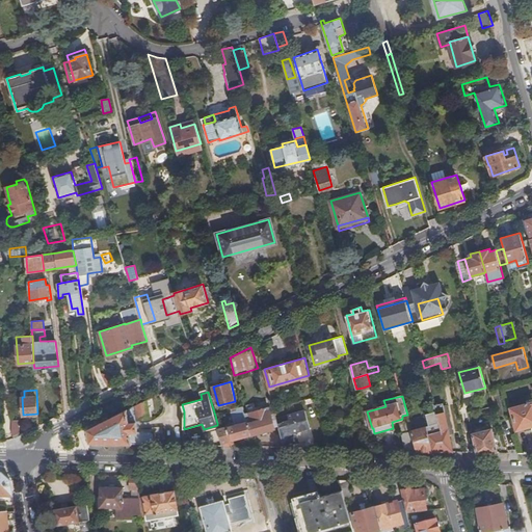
[(147,400),(88,429),(90,443),(155,445),(154,434),(152,432),(139,432),(137,422),(135,422),(135,419),(150,417),(147,400)]
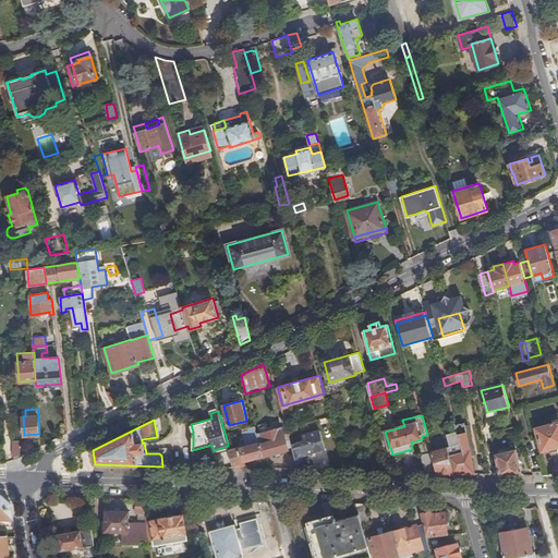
[(557,421),(554,423),(536,427),(542,450),(557,446),(557,421)]
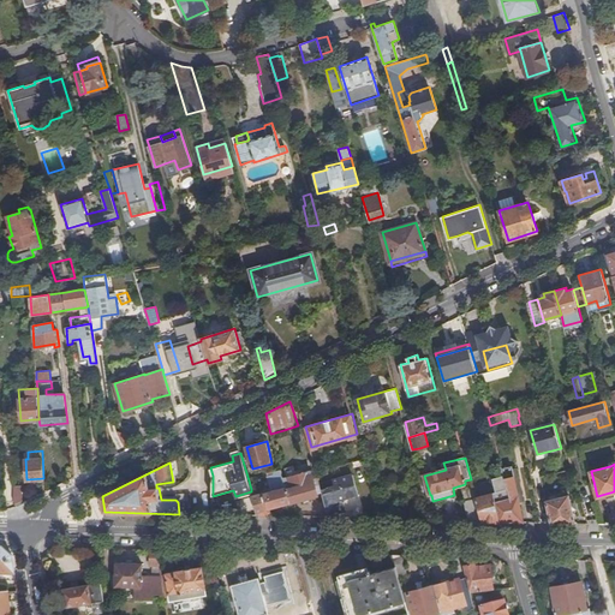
[(513,466),(502,469),(508,489),(509,497),(495,502),(501,521),(525,523),(513,466)]
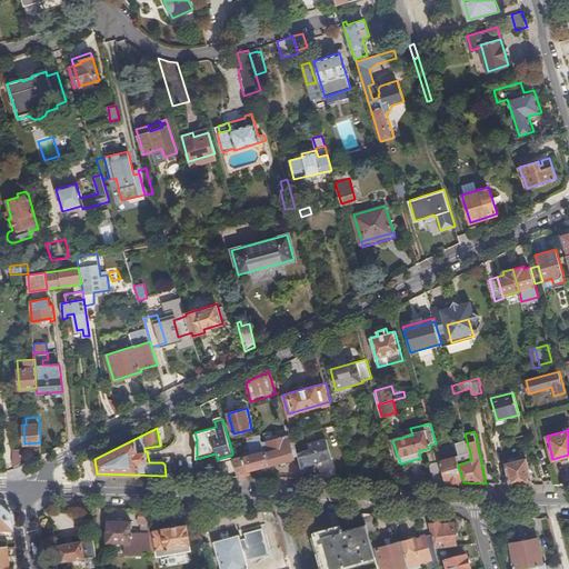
[(233,459),(239,477),(248,477),(250,473),(250,471),(269,466),(269,465),(262,442),(259,433),(253,436),(253,438),(248,440),(252,453),(233,459)]
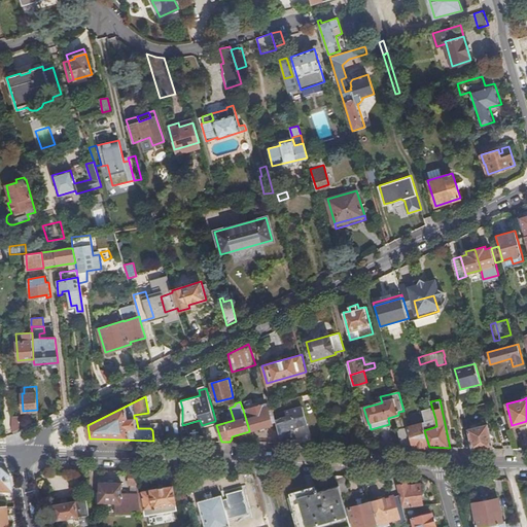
[(272,421),(277,420),(275,415),(272,405),(271,401),(267,402),(272,421)]
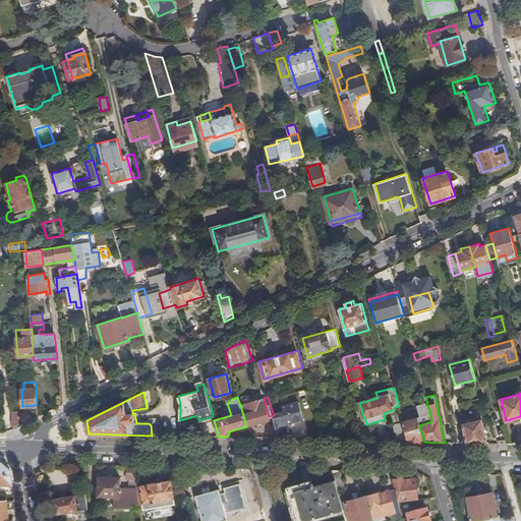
[(240,405),(246,425),(270,419),(269,416),(264,398),(240,405)]
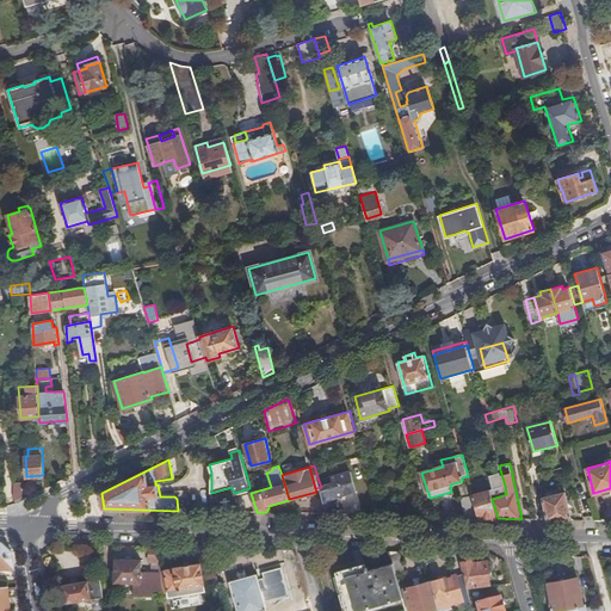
[(321,487),(328,514),(343,514),(340,508),(344,507),(341,499),(343,495),(357,492),(351,471),(319,481),(321,487)]
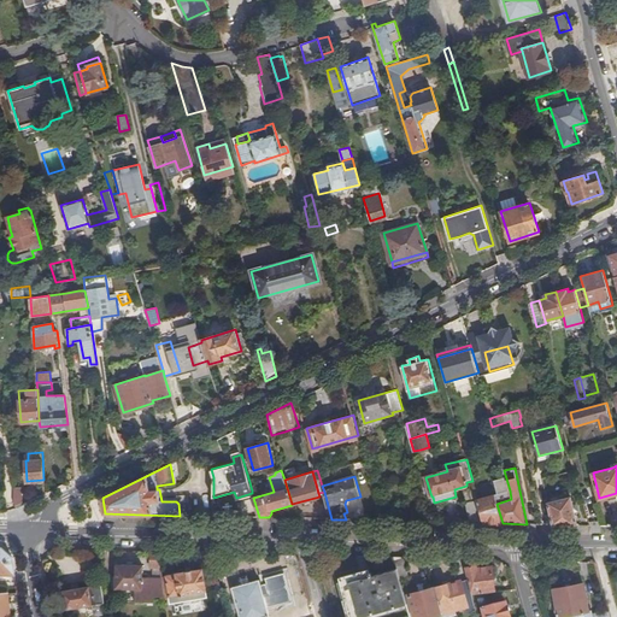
[(422,479),(427,498),(432,497),(425,477),(422,479)]
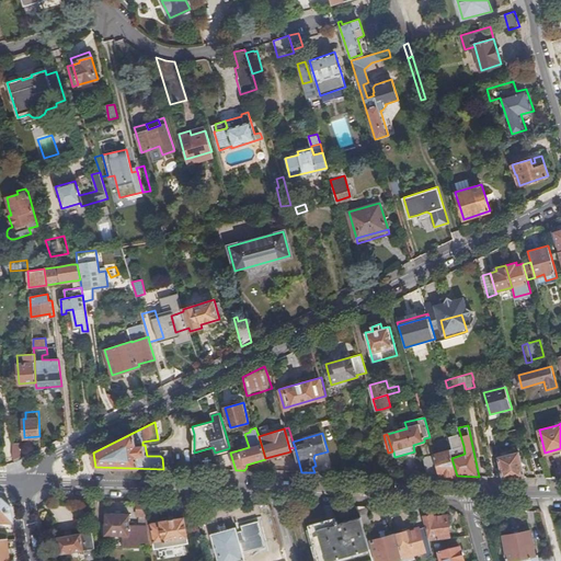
[(14,461),(21,458),(20,443),(12,444),(12,456),(14,461)]
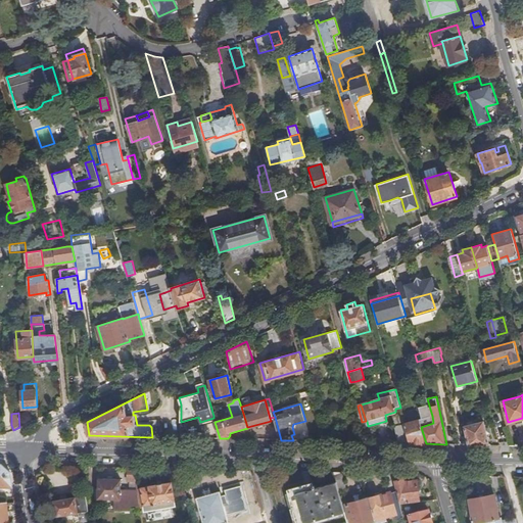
[(392,418),(398,443),(410,443),(405,424),(402,414),(393,416),(392,418)]
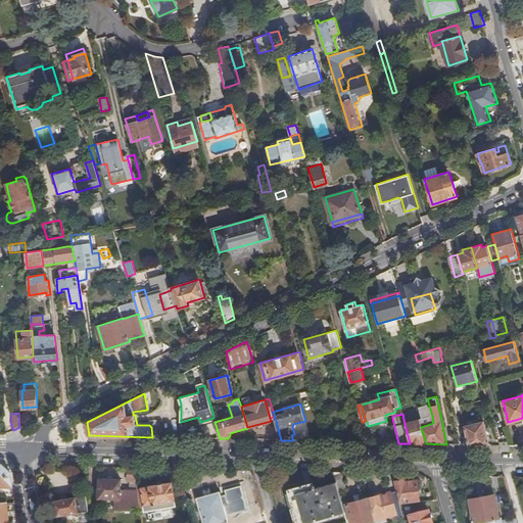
[(405,424),(410,443),(426,443),(421,427),(433,423),(432,416),(405,424)]
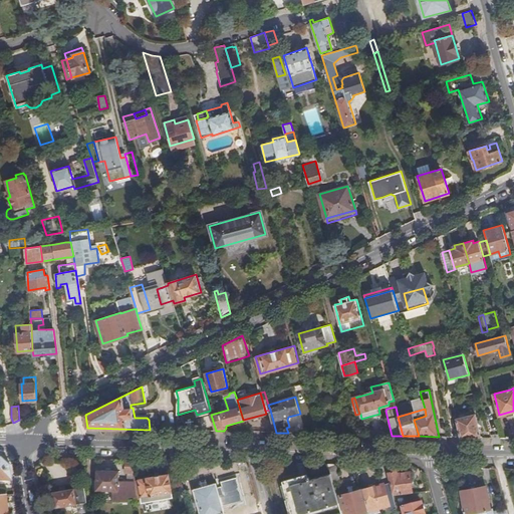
[(476,414),(458,418),(457,419),(461,437),(481,438),(476,414)]
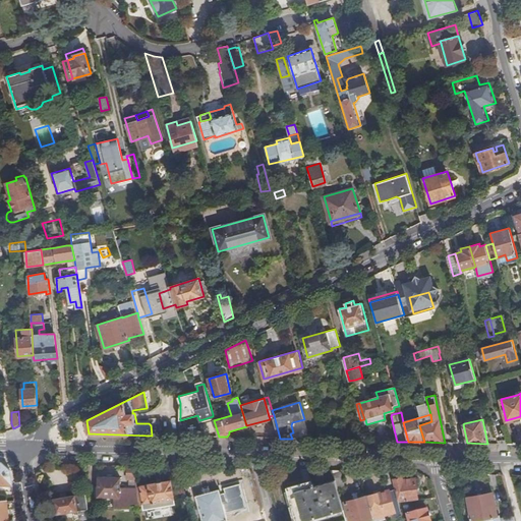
[(89,433),(87,420),(80,423),(81,433),(89,433)]
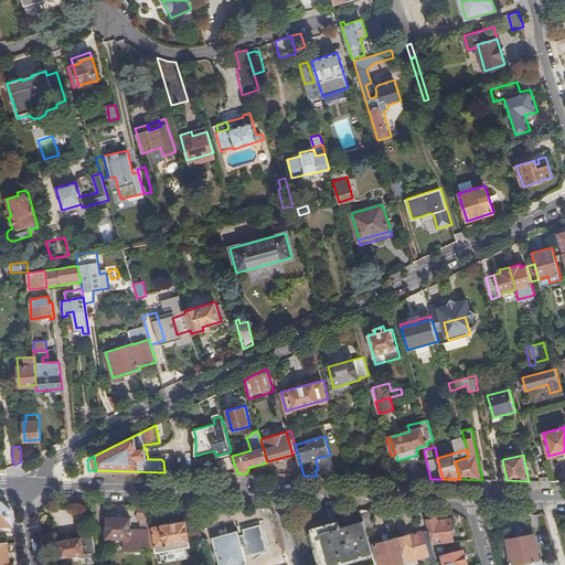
[(2,500),(0,500),(0,524),(14,525),(12,509),(2,500)]
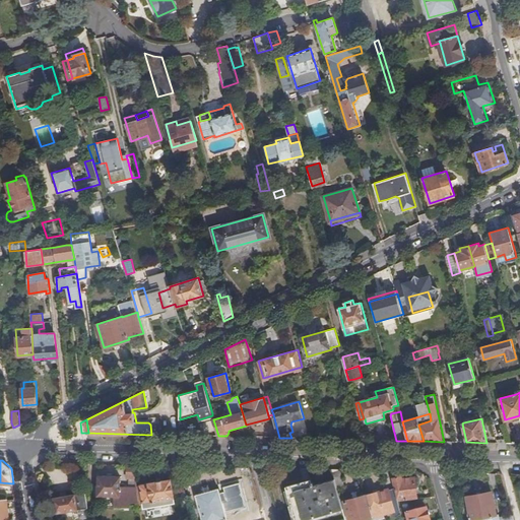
[(133,464),(128,464),(127,477),(135,477),(133,464)]
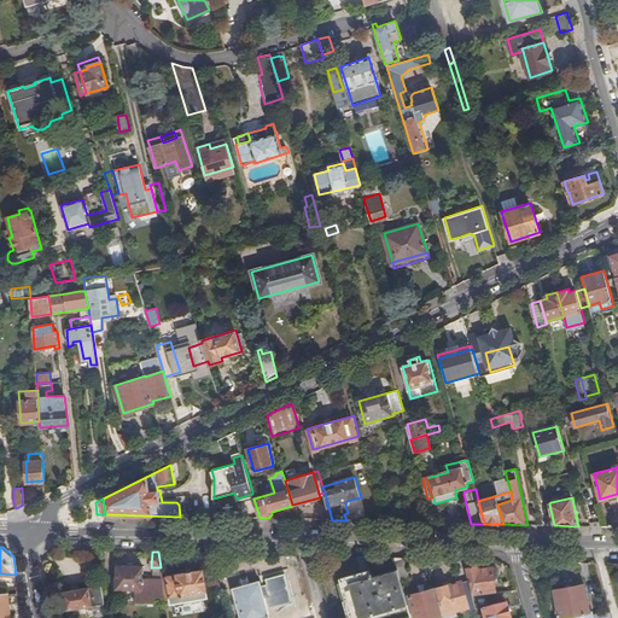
[(404,558),(395,558),(398,569),(401,576),(409,573),(404,558)]
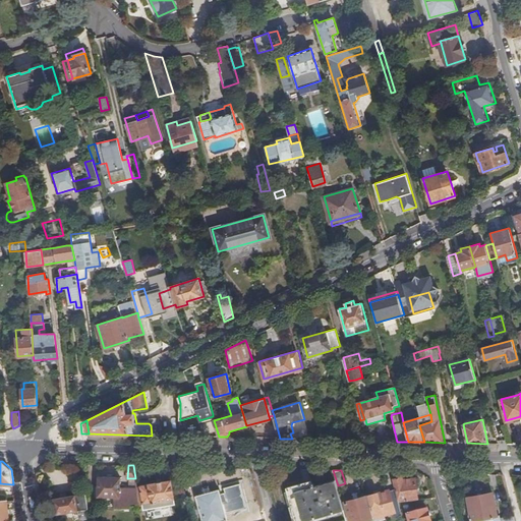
[(120,477),(99,476),(98,497),(120,498),(120,477)]
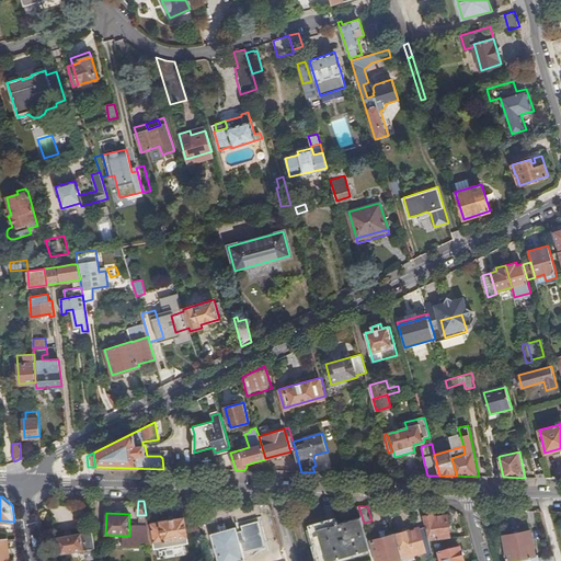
[(423,516),(426,527),(430,540),(450,538),(448,515),(434,516),(433,513),(423,516)]
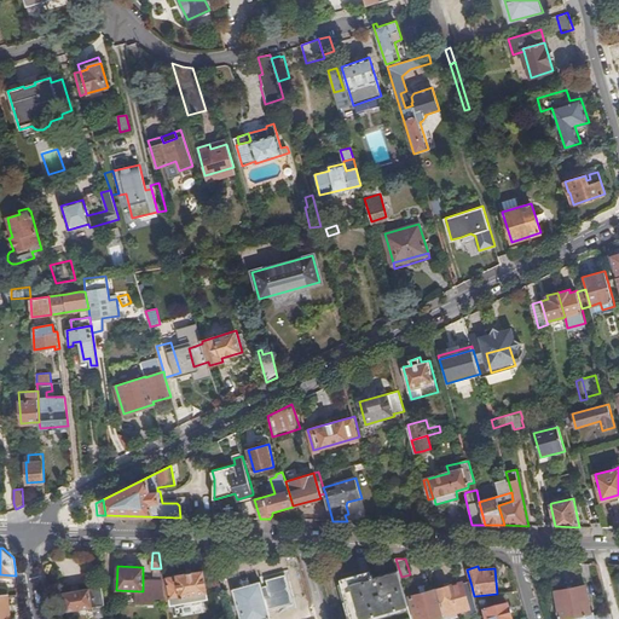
[(401,577),(399,570),(375,577),(374,574),(372,574),(371,570),(341,579),(352,618),(360,618),(410,606),(401,577)]
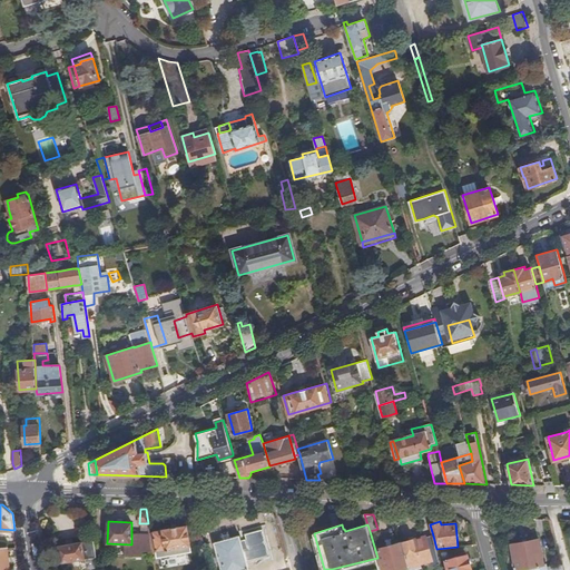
[(163,530),(153,532),(158,558),(192,552),(187,526),(164,529),(163,530)]
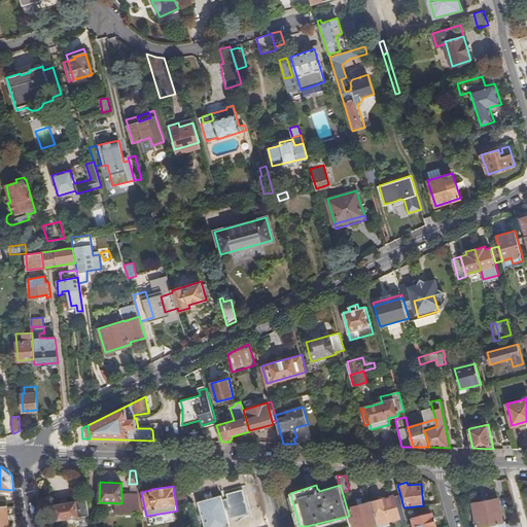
[(199,501),(205,526),(230,526),(231,526),(222,495),(199,501)]
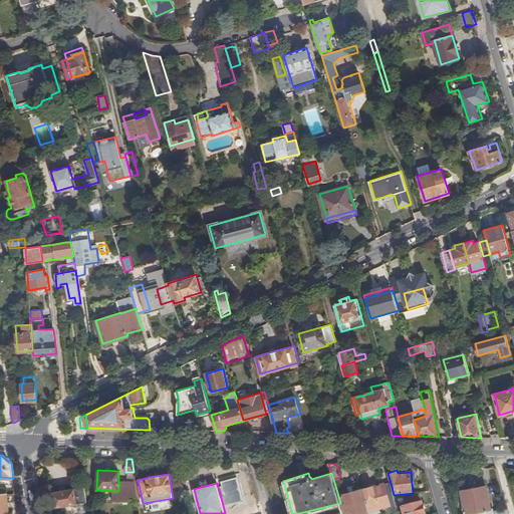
[(384,484),(363,489),(369,511),(370,513),(379,511),(378,508),(391,505),(392,509),(397,508),(396,503),(394,495),(391,483),(384,484)]
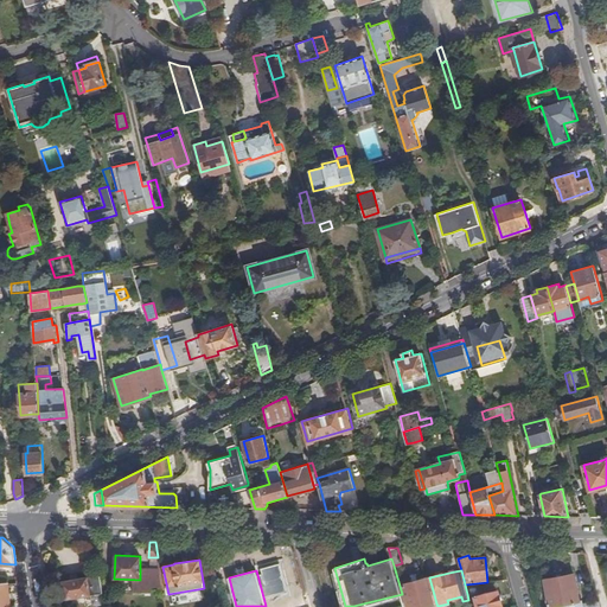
[(106,604),(102,576),(97,574),(91,575),(89,576),(62,581),(65,599),(90,595),(93,602),(95,605),(97,606),(98,606),(101,605),(106,604)]
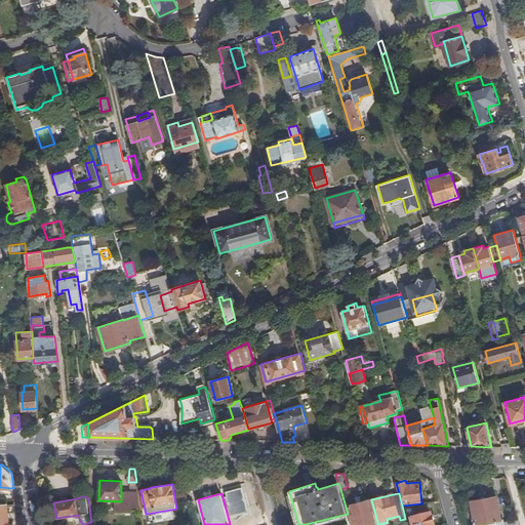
[(518,524),(517,519),(505,522),(503,519),(501,520),(496,496),(472,501),(474,514),(475,520),(472,521),(473,524),(476,524),(479,524),(478,524),(518,524)]
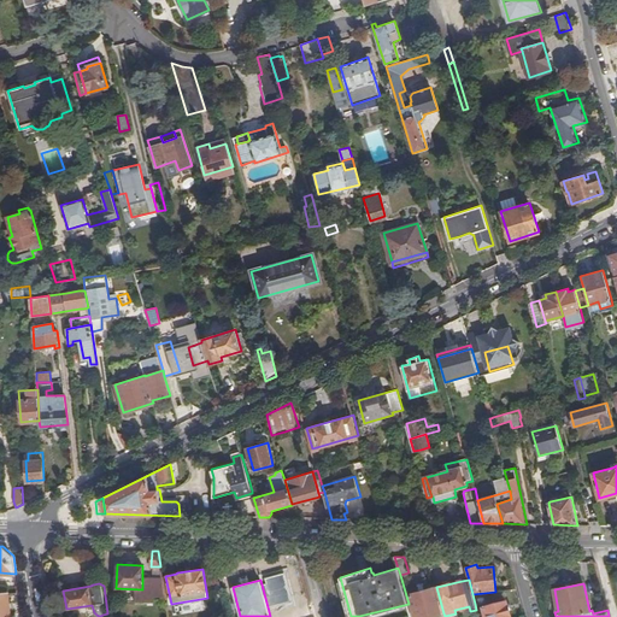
[(429,616),(444,613),(436,587),(409,595),(415,616),(429,616)]
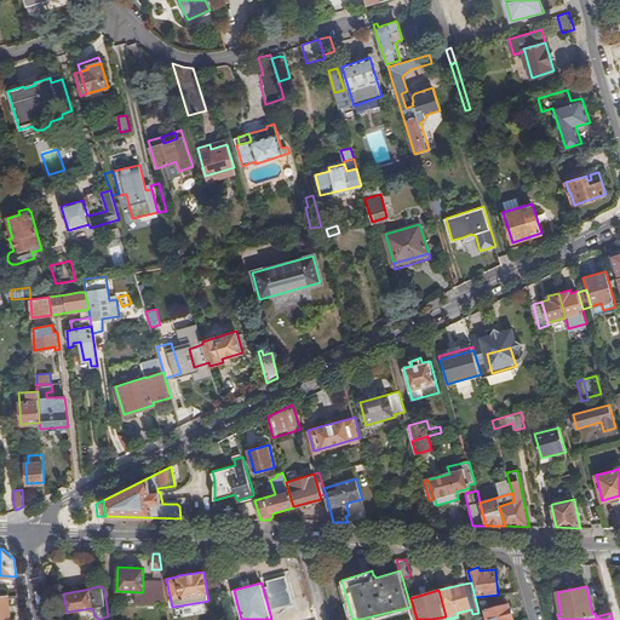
[(522,601),(520,592),(498,595),(475,597),(477,607),(522,601)]
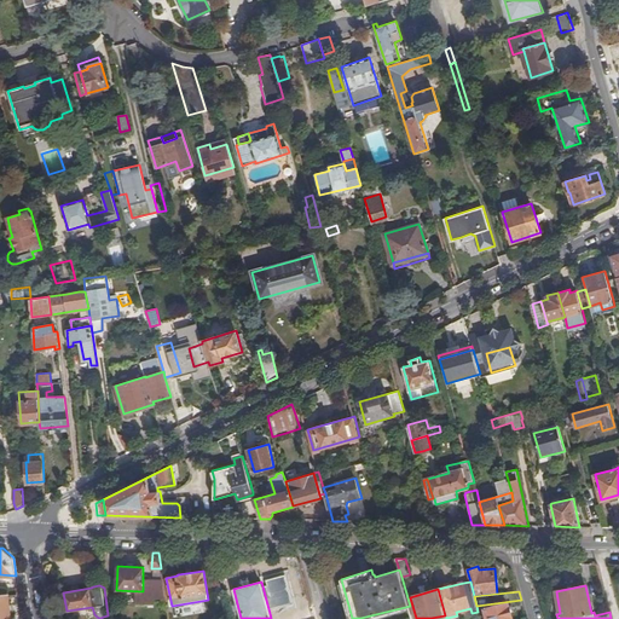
[(0,618),(12,618),(10,595),(1,595),(0,595),(0,618)]
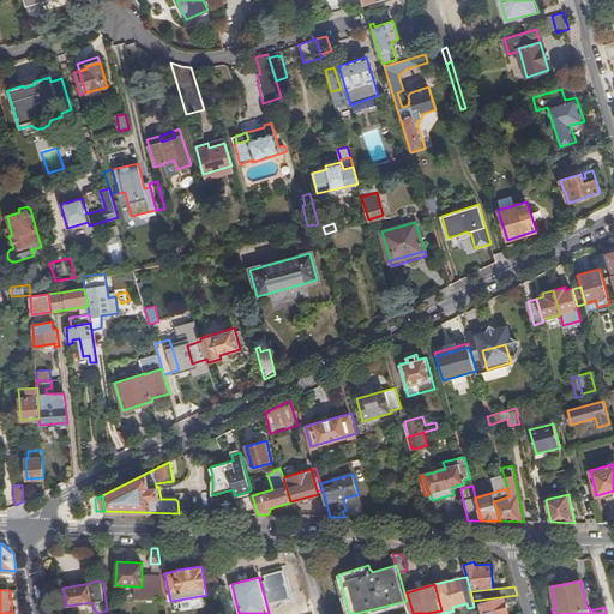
[(481,613),(507,613),(504,600),(480,606),(481,613)]
